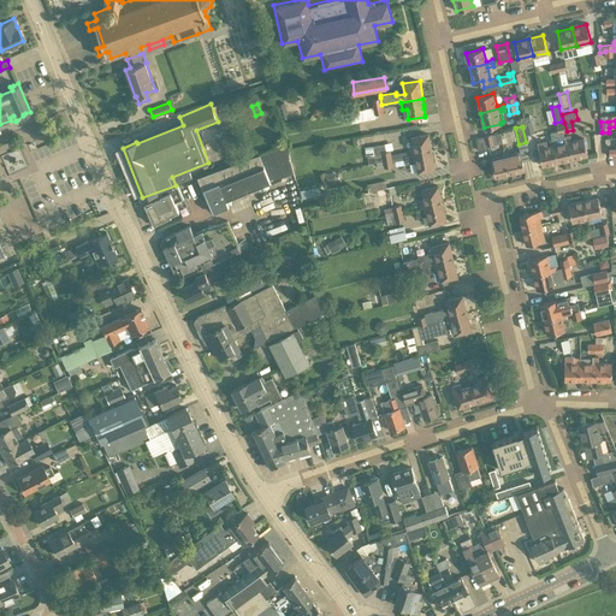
[(558,130),(550,132),(554,146),(557,163),(573,159),(567,136),(564,136),(563,132),(560,134),(558,130)]
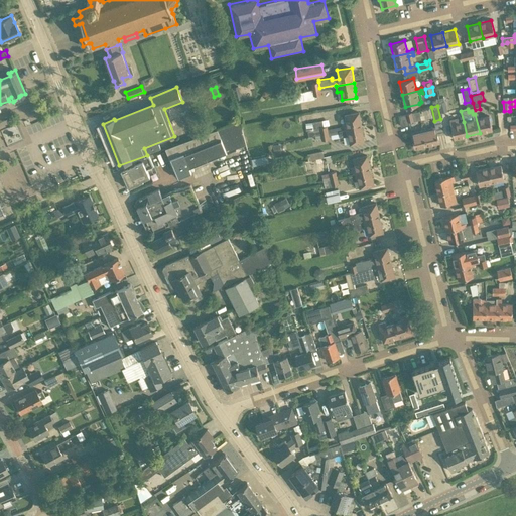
[(344,130),(362,126),(359,112),(345,114),(347,122),(343,123),(344,130)]
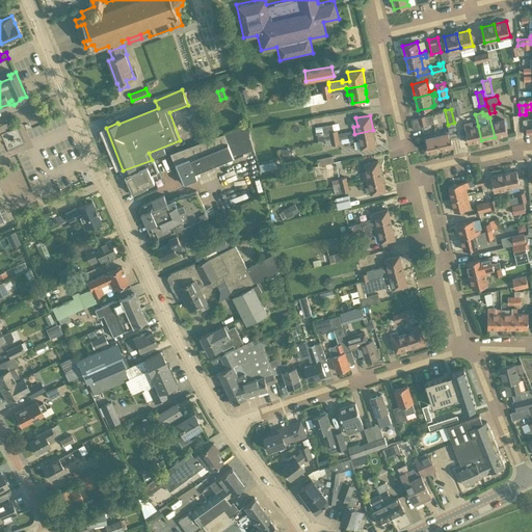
[(493,116),(489,117),(495,137),(508,134),(504,120),(494,122),(493,116)]
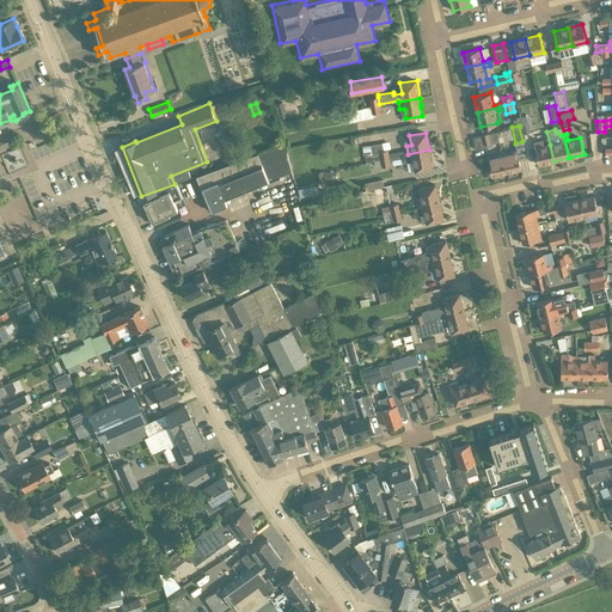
[(539,165),(554,161),(550,145),(544,146),(543,140),(533,142),(539,165)]
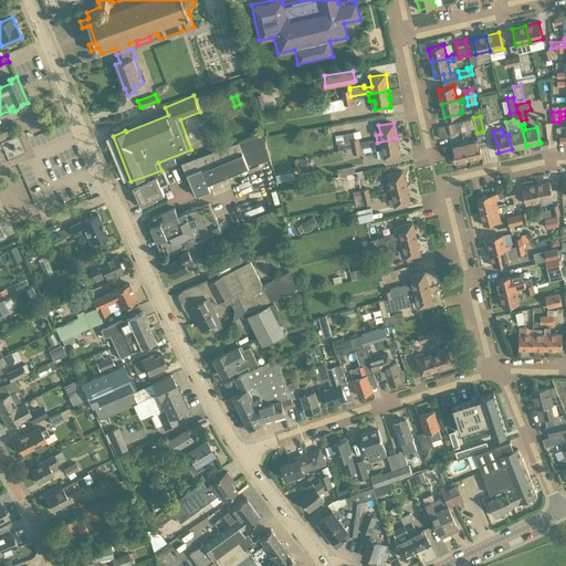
[(249,167),(270,158),(264,136),(263,133),(244,139),(226,146),(181,163),(195,195),(205,191),(210,189),(209,185),(249,169),(249,167)]
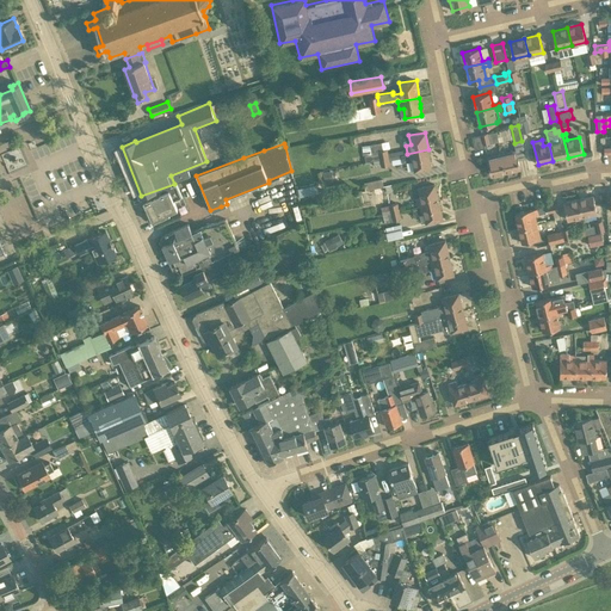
[(371,153),(364,155),(366,161),(380,159),(389,156),(388,149),(383,150),(381,143),(370,144),(371,153)]
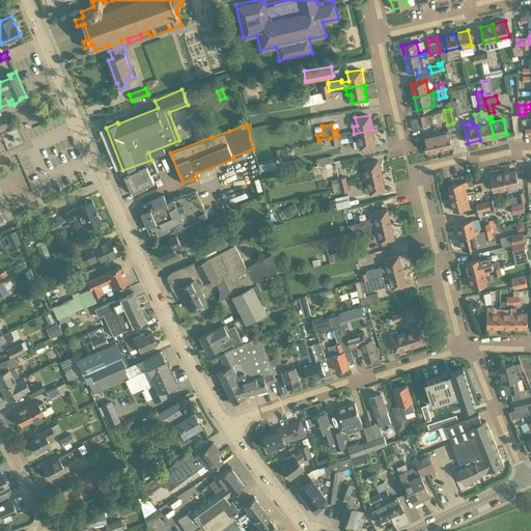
[(354,134),(338,136),(339,140),(350,138),(351,141),(359,139),(361,148),(374,145),(372,130),(354,134)]
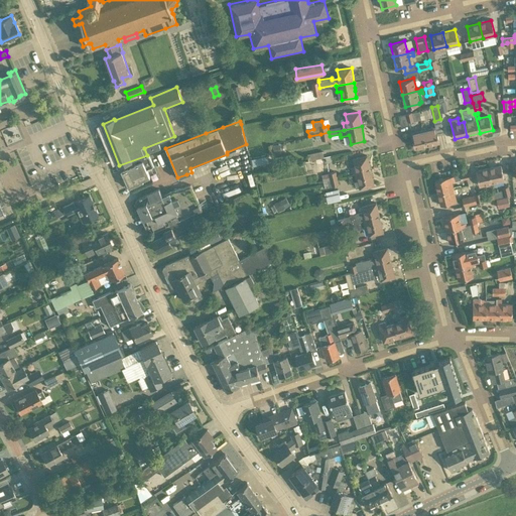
[(435,127),(423,130),(427,145),(439,142),(435,127)]
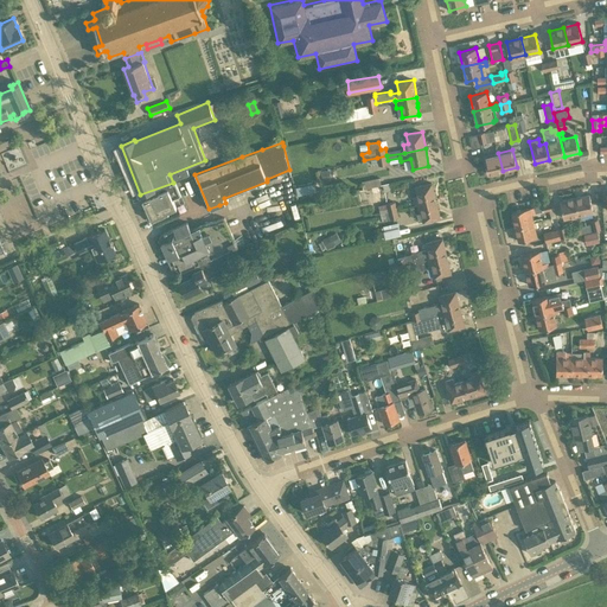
[(487,174),(503,171),(498,153),(484,157),(487,174)]
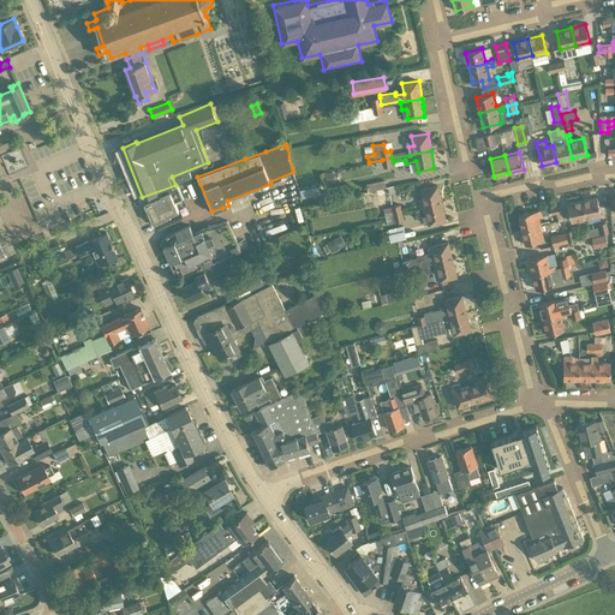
[(383,167),(393,166),(393,162),(392,157),(382,160),(383,167)]
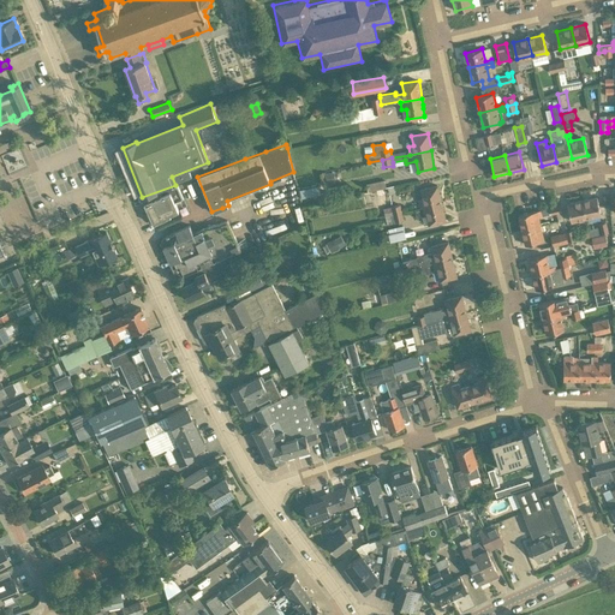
[(386,187),(384,179),(366,183),(368,191),(376,190),(386,187)]
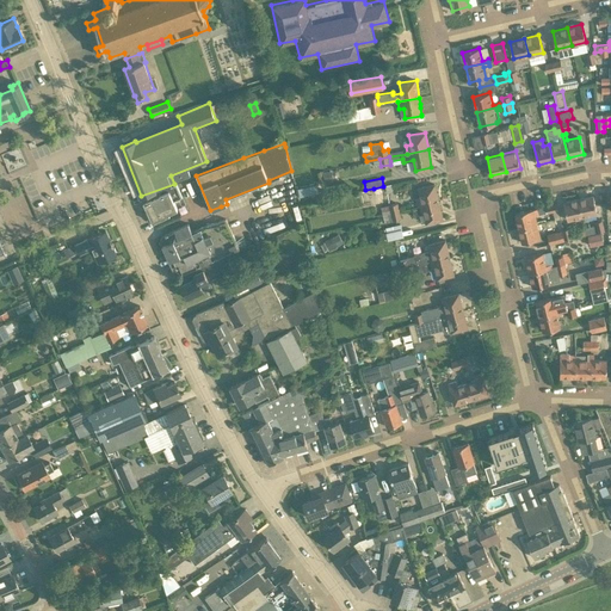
[(177,183),(174,184),(141,196),(143,202),(153,222),(170,214),(170,213),(178,209),(173,199),(181,196),(177,183)]
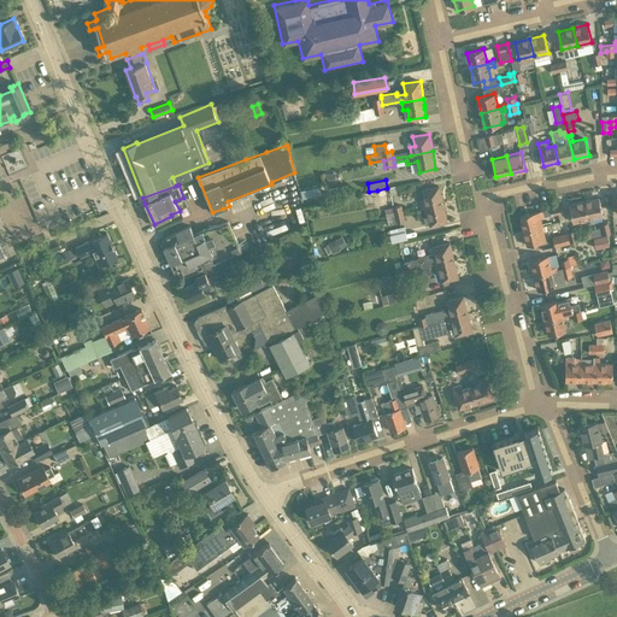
[(319,186),(301,189),(303,198),(322,194),(319,186)]
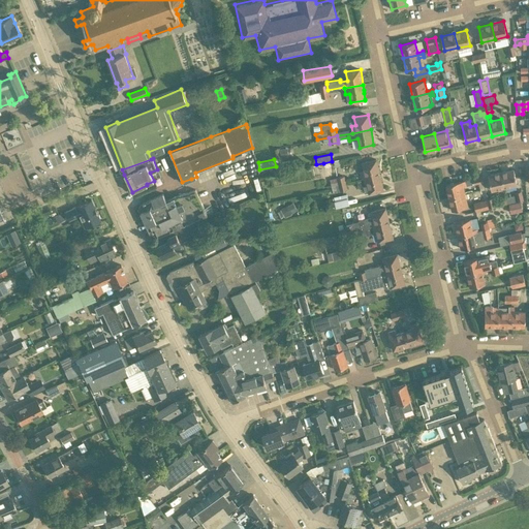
[(362,178),(379,174),(376,159),(363,162),(364,170),(360,172),(362,178)]
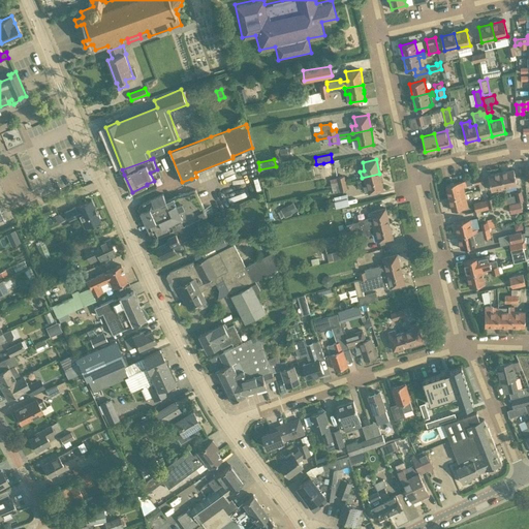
[(514,169),(500,173),(504,187),(517,185),(517,183),(515,176),(514,169)]
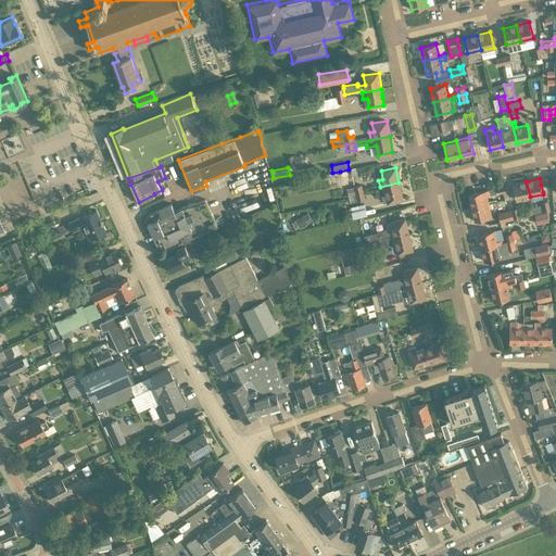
[(517,200),(530,197),(526,181),(513,184),(517,200)]
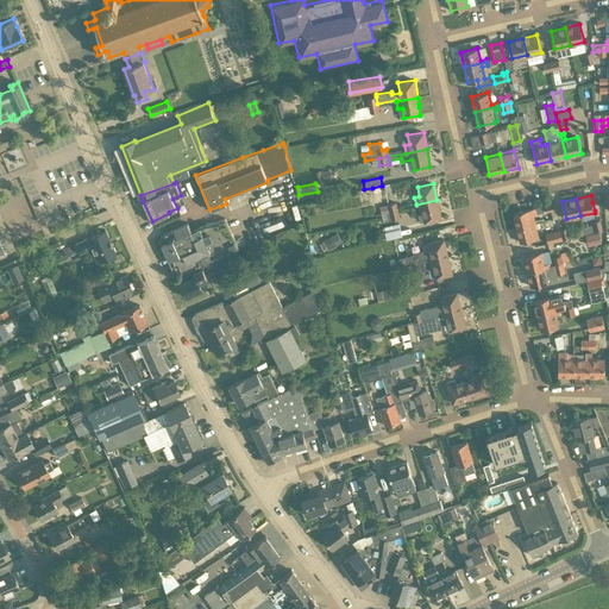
[(437,200),(416,205),(410,207),(413,214),(422,212),(425,221),(437,219),(441,218),(437,200)]
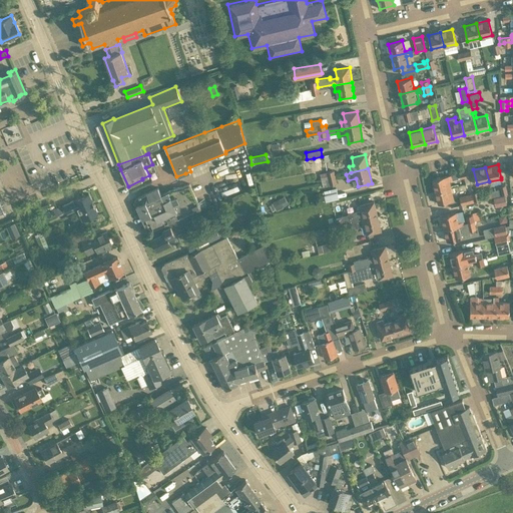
[(334,170),(320,173),(322,179),(335,176),(334,170)]
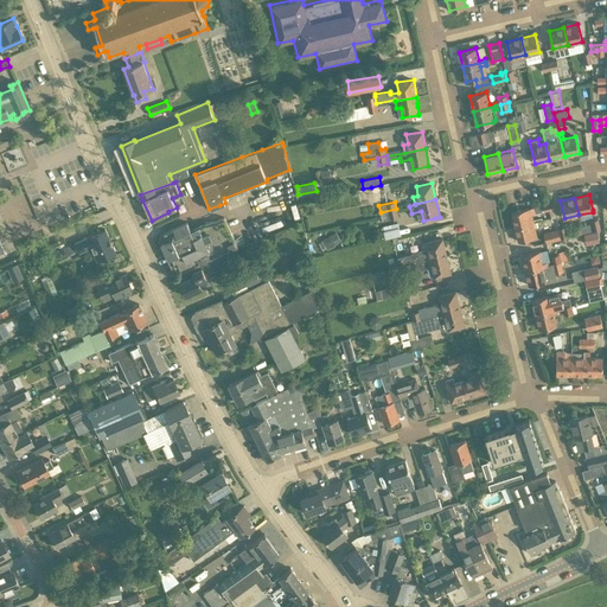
[(516,227),(534,223),(530,208),(517,211),(512,212),(515,225),(516,227)]
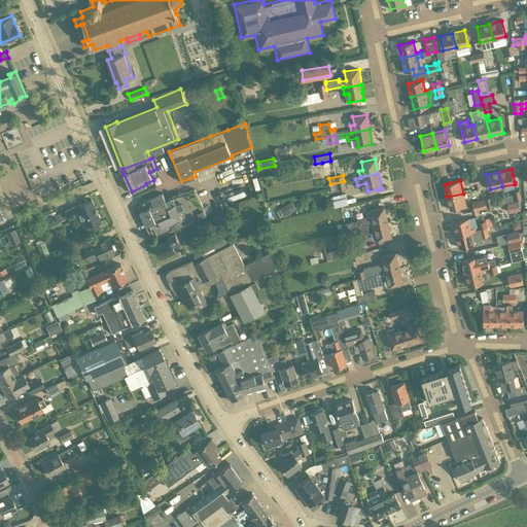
[(344,181),(330,184),(331,191),(337,189),(346,187),(344,181)]
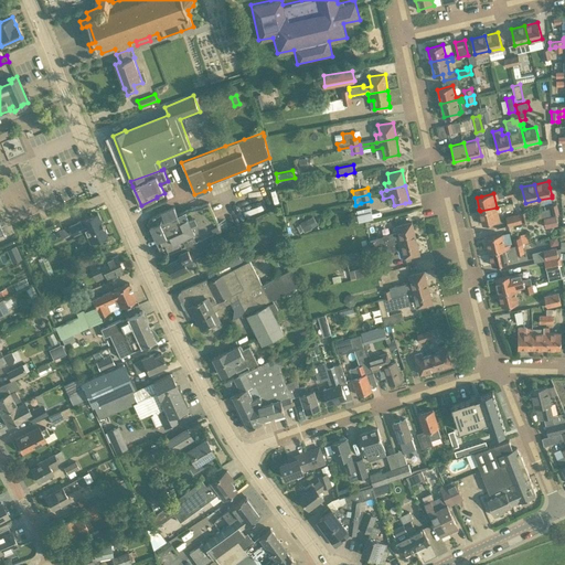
[(152,225),(150,226),(157,241),(159,240),(166,253),(167,255),(179,249),(180,248),(209,235),(221,230),(219,224),(209,202),(200,206),(191,208),(178,214),(174,206),(152,217),(156,224),(152,225)]
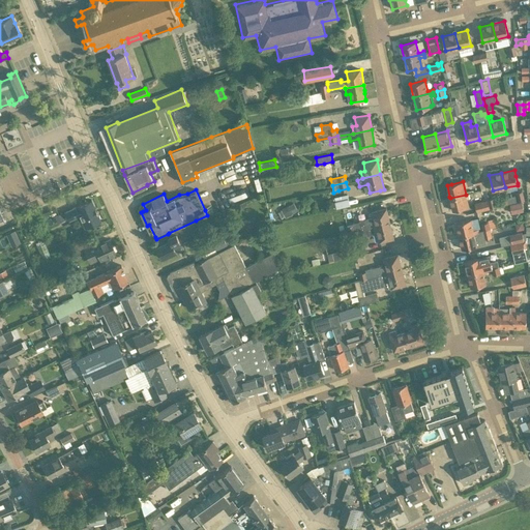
[(348,194),(333,197),(335,207),(350,204),(350,203),(352,203),(351,201),(351,199),(349,200),(348,194)]
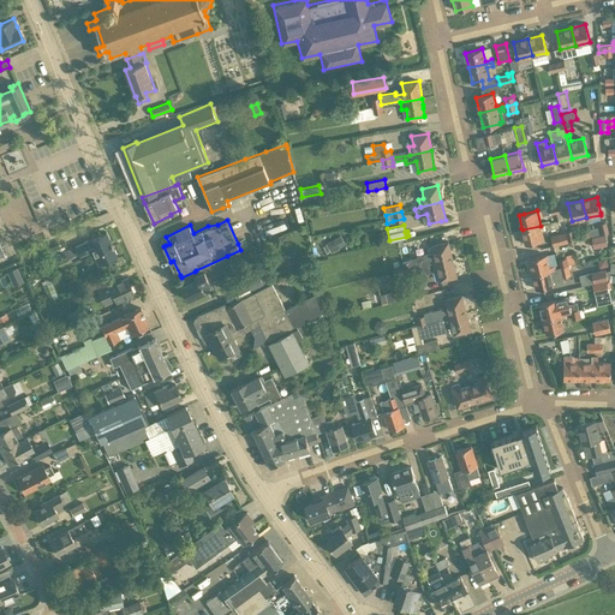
[(543,239),(541,226),(523,230),(526,244),(544,240),(543,239)]
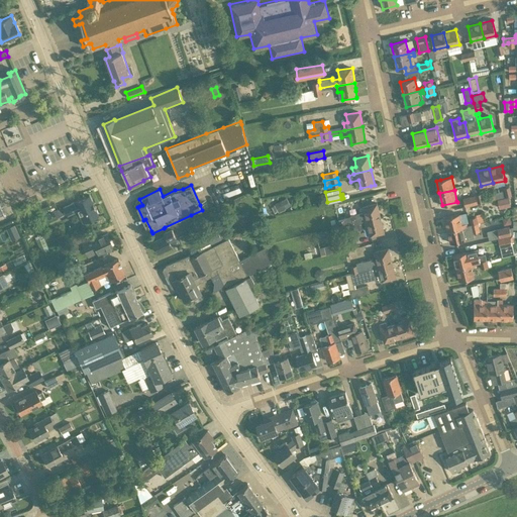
[(77,210),(82,222),(98,215),(89,195),(63,206),(67,215),(77,210)]
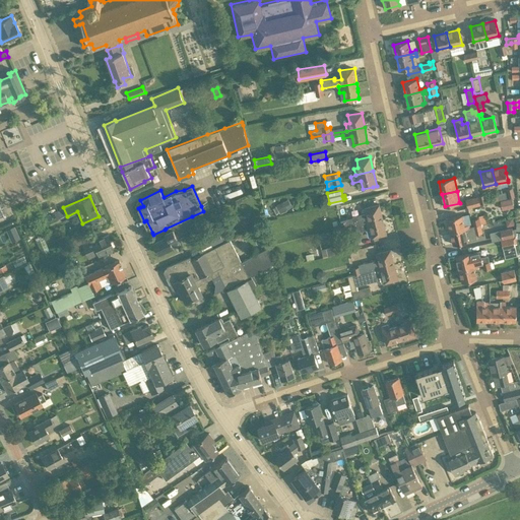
[(478,196),(466,199),(468,207),(480,204),(478,196)]
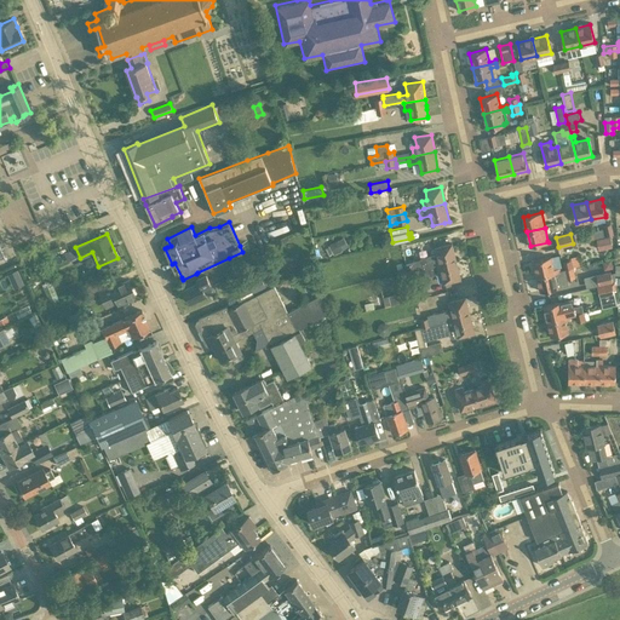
[(610,236),(596,239),(600,250),(613,247),(610,236)]
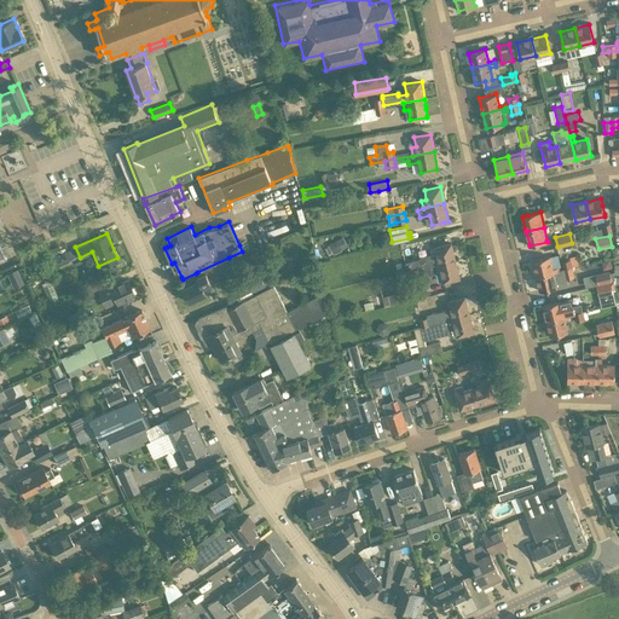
[(341,238),(329,244),(334,254),(346,247),(343,243),(343,241),(341,238)]
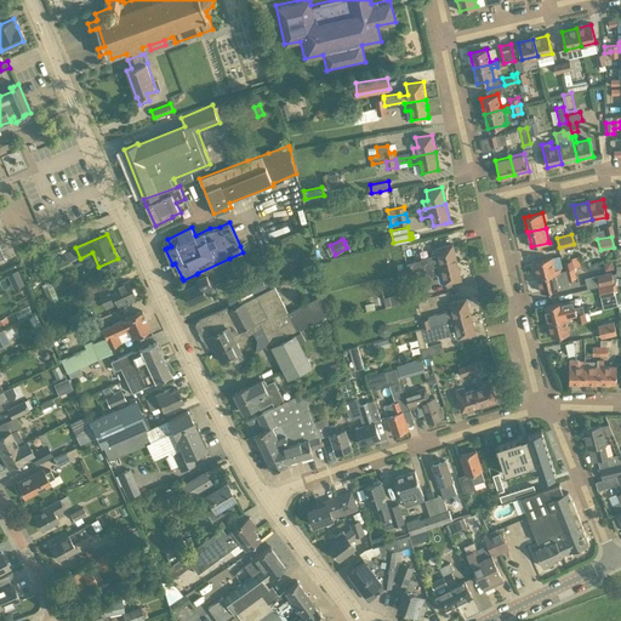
[(436,266),(456,261),(453,244),(437,248),(438,255),(431,256),(428,256),(421,258),(423,269),(436,266)]
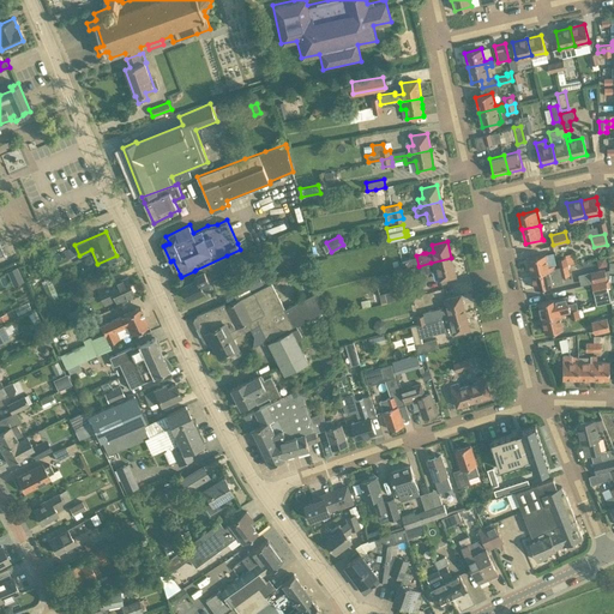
[(263,252),(259,244),(246,250),(250,258),(263,252)]
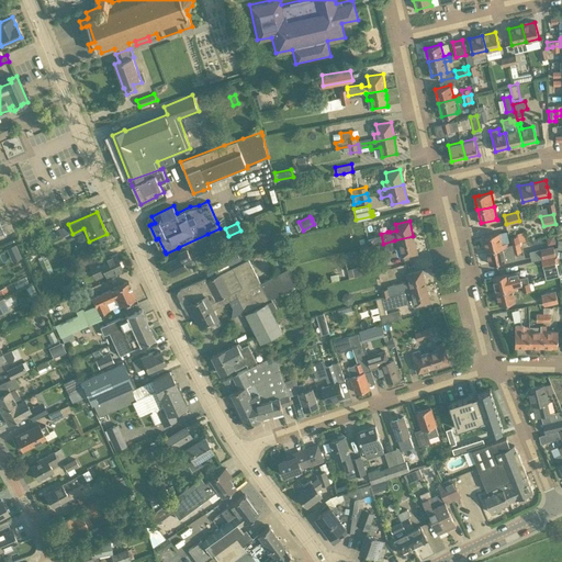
[(274,231),(273,239),(282,240),(283,232),(274,231)]
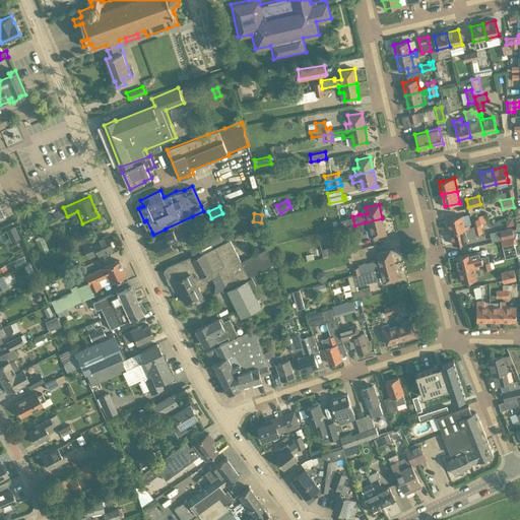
[(450,233),(470,228),(469,224),(464,225),(462,215),(447,218),(450,233)]
